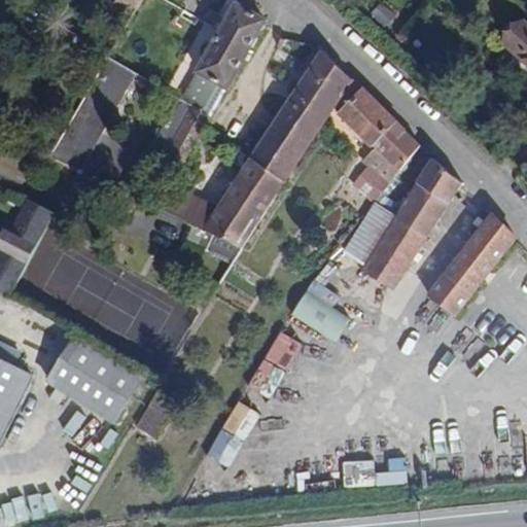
[(118,0),(117,3),(133,13),(140,0),(118,0)]
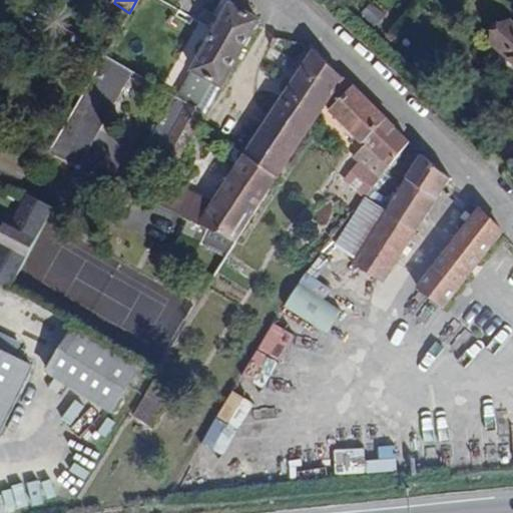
[(221,84),(260,18),(255,17),(247,0),(232,0),(193,68),(221,84)]
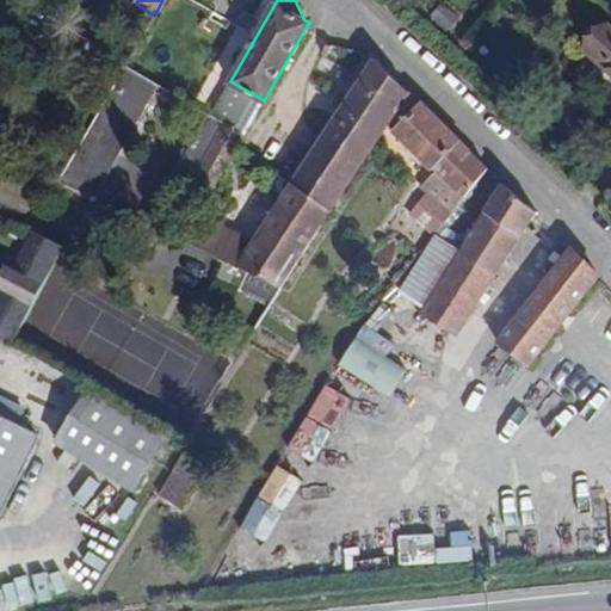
[(449,31),(460,18),(440,4),(431,17),(449,31)]
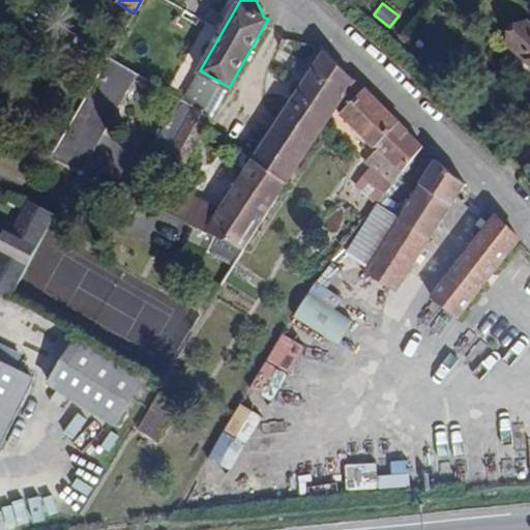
[(506,43),(529,64),(529,24),(527,22),(506,43)]
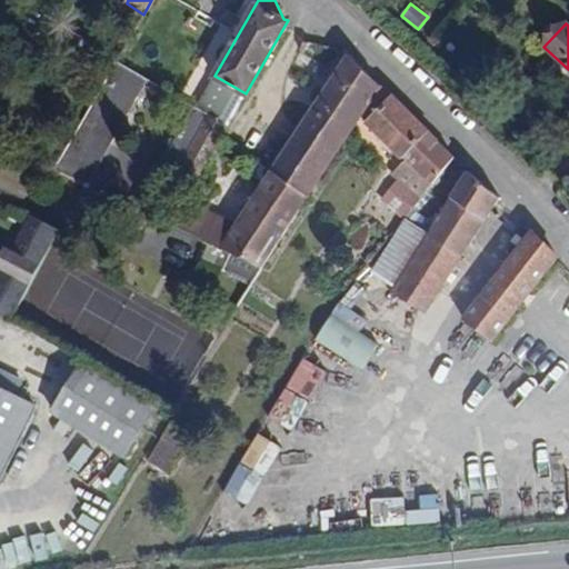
[(308,197),(361,117),(380,87),(341,50),(322,78),(328,85),(270,170),(308,197)]
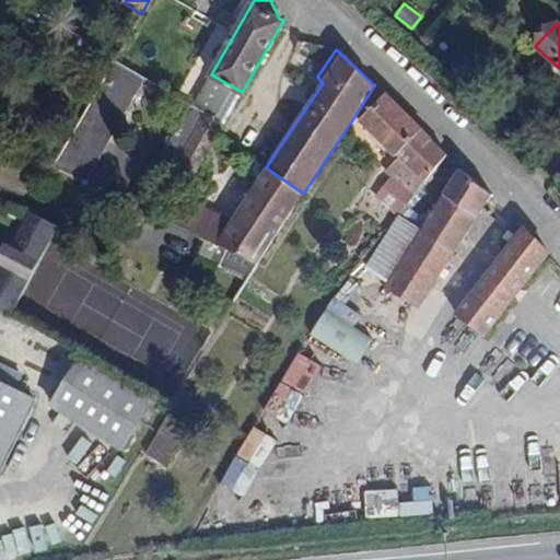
[(377,196),(398,212),(446,153),(374,85),(356,115),(397,155),(387,168),(394,175),(377,196)]
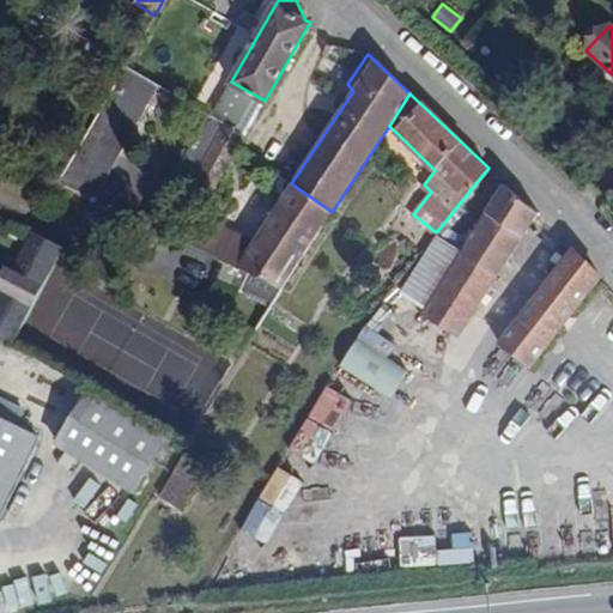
[(229,163),(238,145),(244,135),(225,123),(210,151),(229,163)]
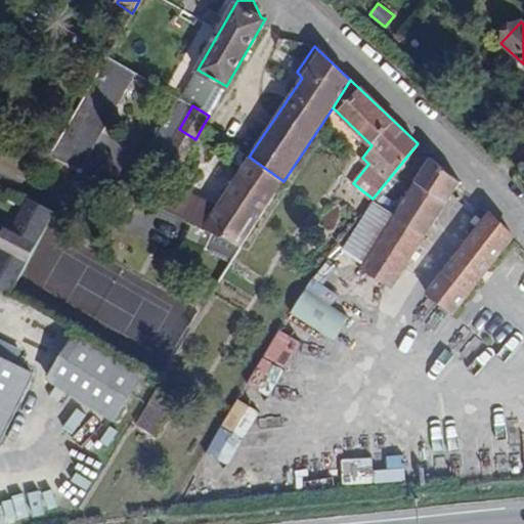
[(166,151),(182,161),(195,139),(179,129),(166,151)]
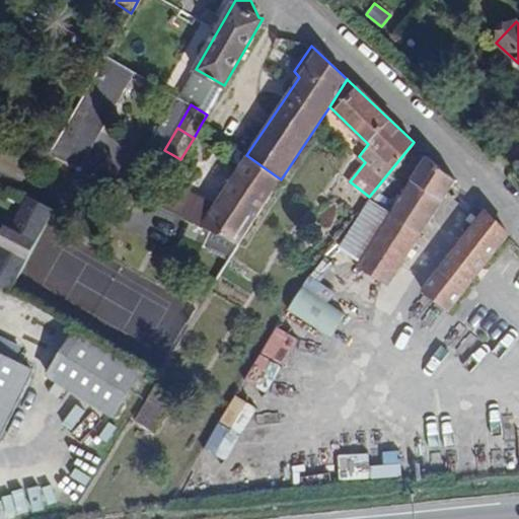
[(155,204),(238,243),(281,179),(246,155),(215,204),(167,181),(155,204)]
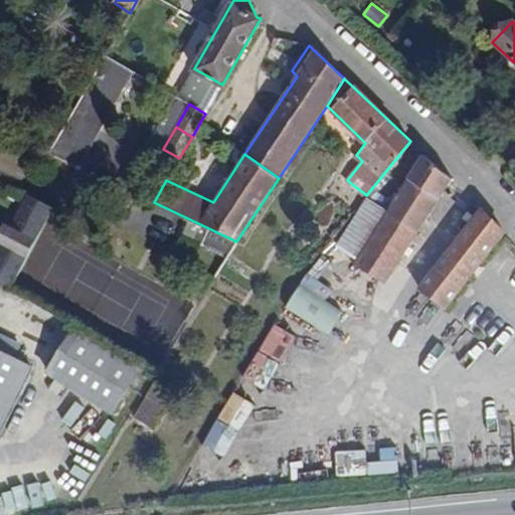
[(385,282),(452,179),(422,155),(353,263),(385,282)]
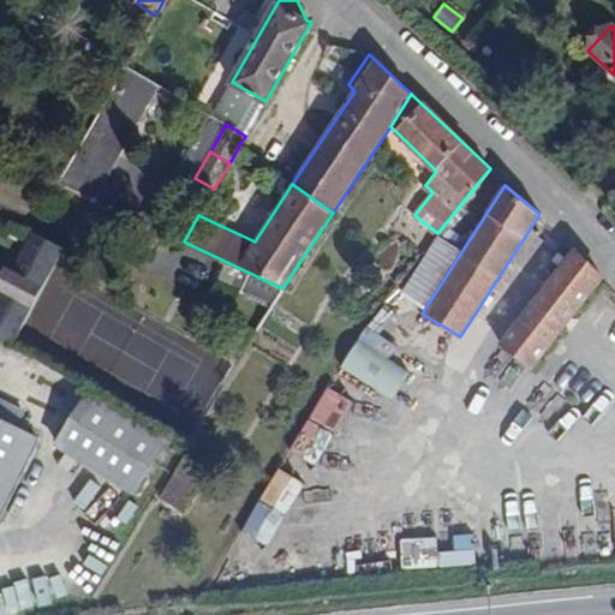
[(0,286),(4,288),(0,294),(0,334),(12,341),(66,248),(37,231),(16,267),(7,263),(0,275),(0,286)]
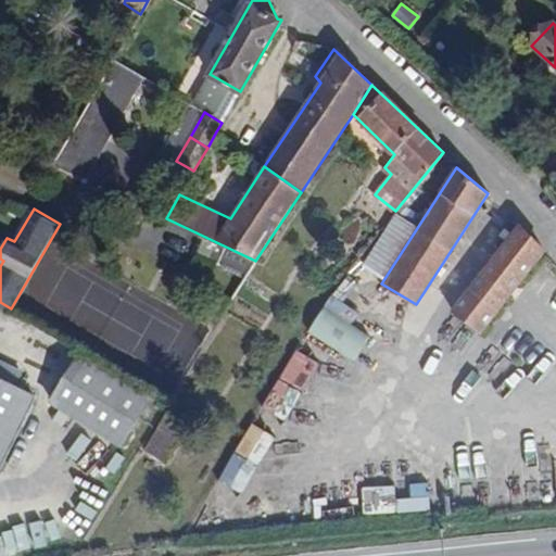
[(479,331),(543,252),(545,250),(520,225),(452,311),(479,331)]
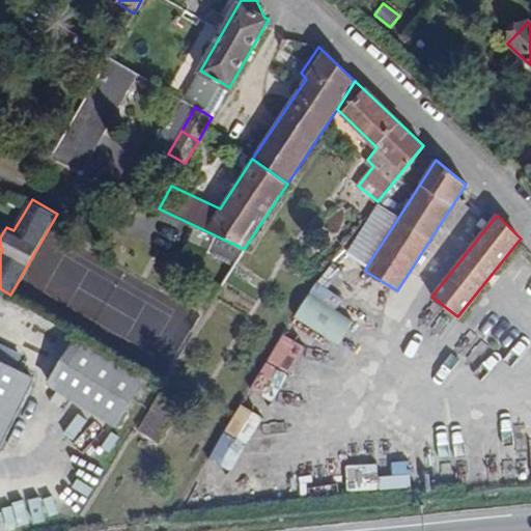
[(335,310),(342,300),(316,283),(292,318),(337,347),(354,323),(335,310)]
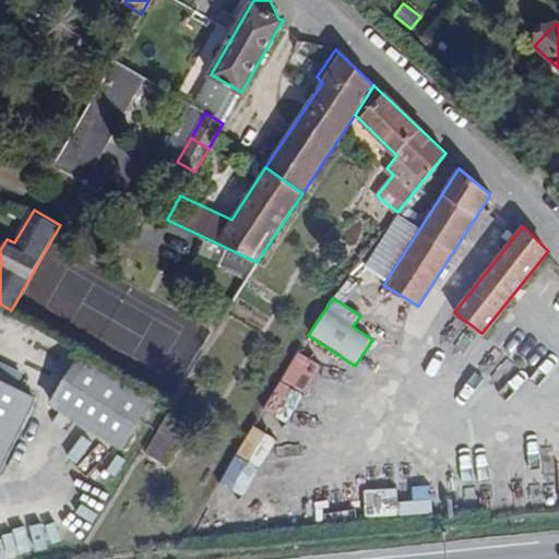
[(286,423),(320,364),(296,351),(263,408),(286,423)]
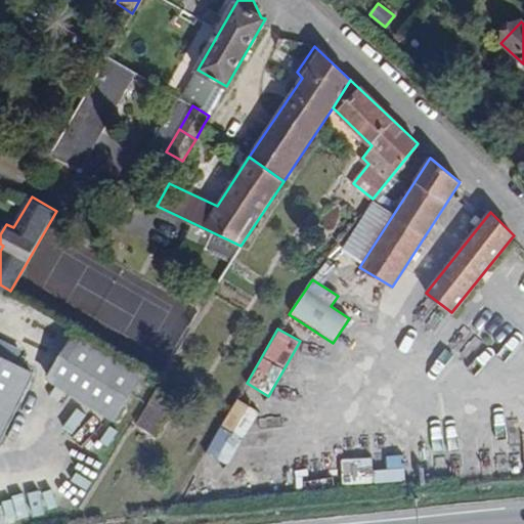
[(76,333),(47,379),(115,420),(142,375),(76,333)]
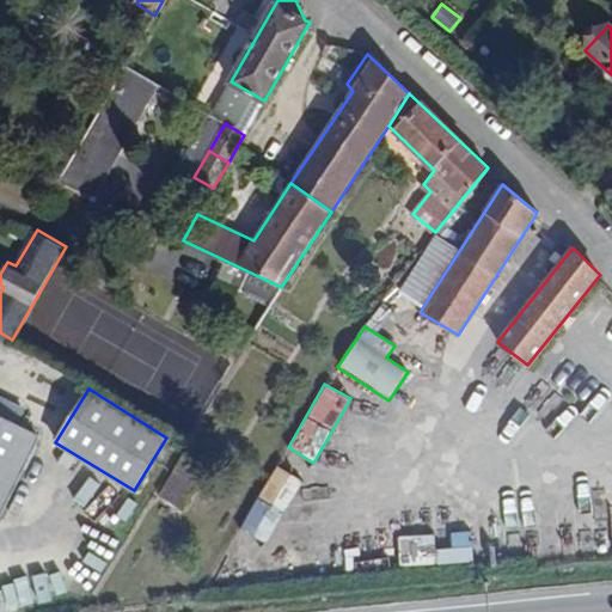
[(0,508),(38,435),(0,415),(0,508)]
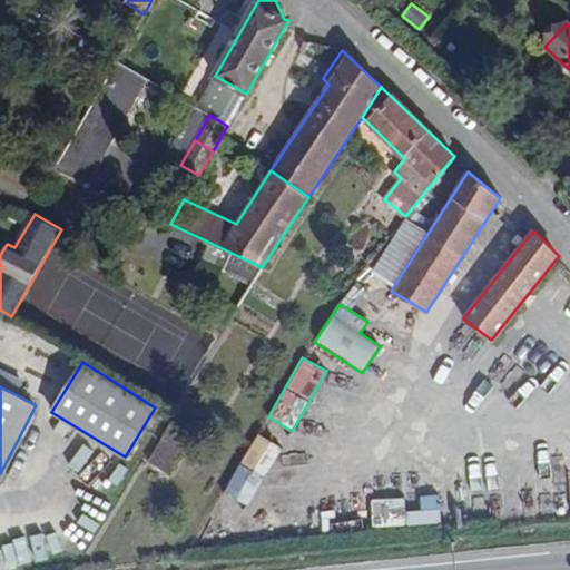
[(147,463),(169,475),(189,440),(167,428),(147,463)]
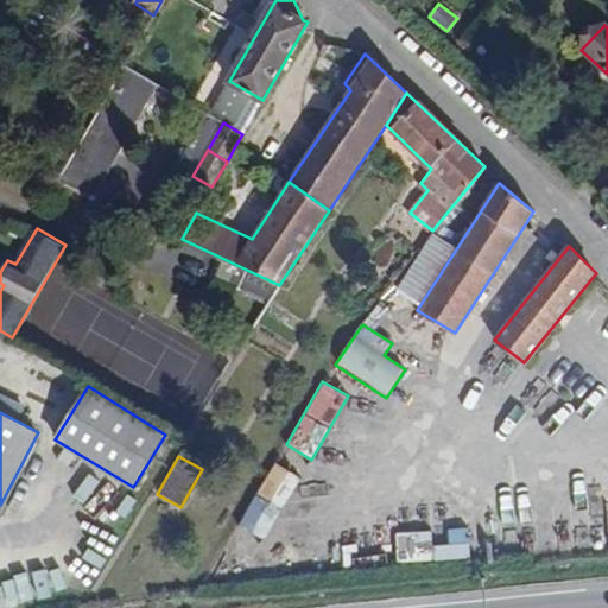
[(265,540),(298,474),(272,461),(239,527),(265,540)]
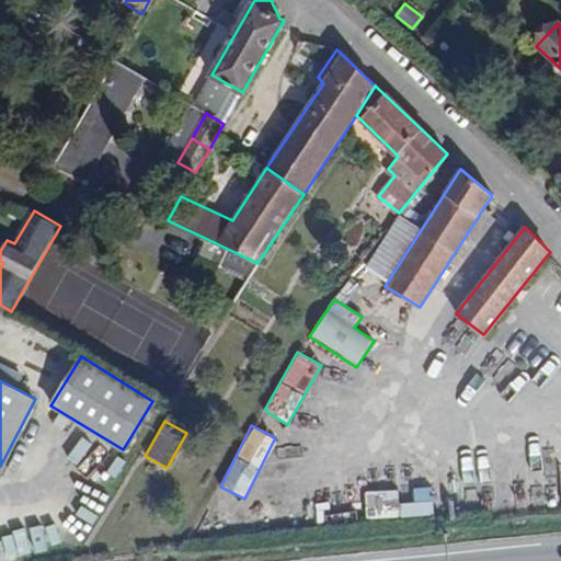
[(432,489),(365,490),(365,516),(432,515),(432,489)]
